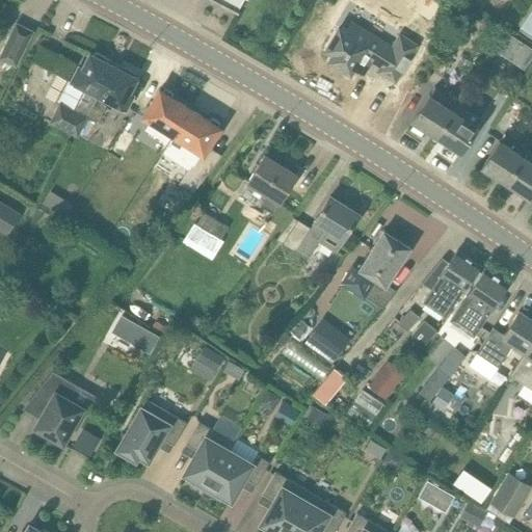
[(214,0),(238,12),(239,11),(238,10),(243,0),(214,0)]
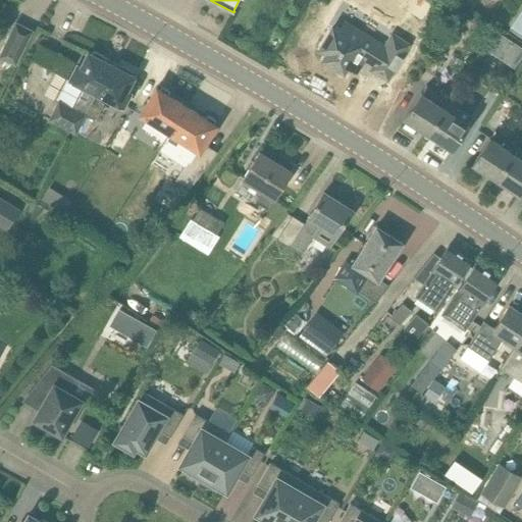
[(340,31),(332,27),(320,48),(327,53),(323,59),(345,72),(350,63),(359,68),(364,59),(373,64),(370,70),(388,81),(409,45),(393,35),(387,44),(346,20),(340,31)]
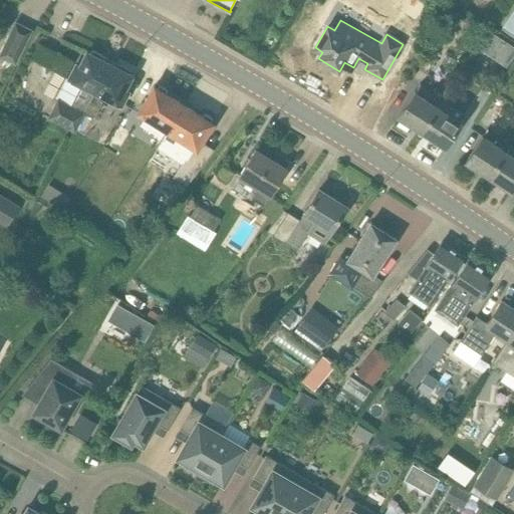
[(32,30),(16,22),(0,53),(0,54),(16,63),(32,30)]
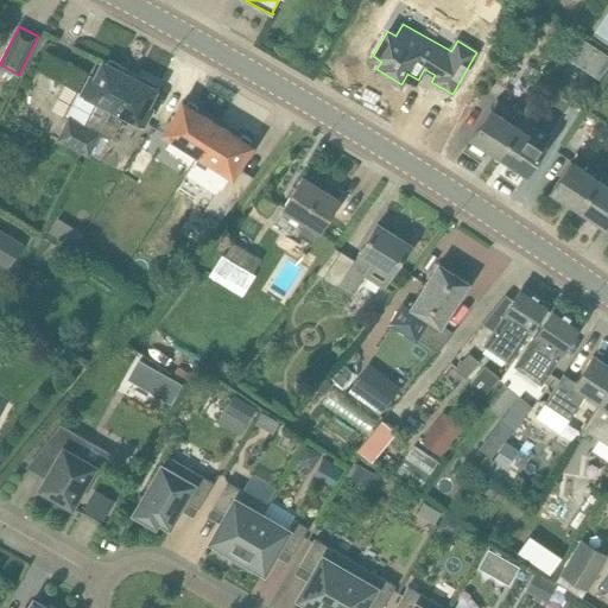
[(596,74),(607,56),(607,51),(584,36),(570,57),(596,74)]
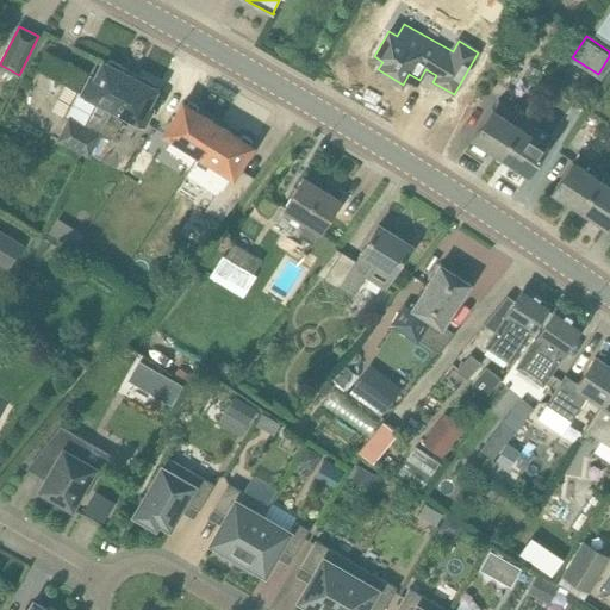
[(94,147),(101,134),(99,132),(130,75),(123,72),(125,67),(110,60),(107,63),(104,61),(95,79),(91,76),(83,89),(68,117),(56,139),(89,156),(94,147)]
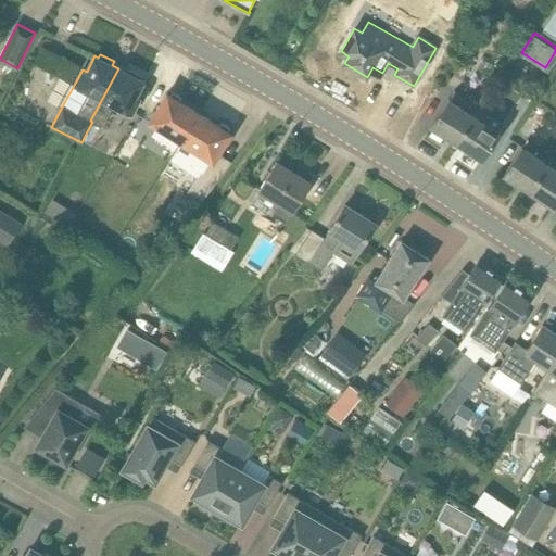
[(126,72),(118,68),(90,121),(92,122),(102,127),(112,109),(106,105),(109,100),(133,113),(140,99),(136,97),(143,81),(140,79),(142,75),(128,68),(126,72)]
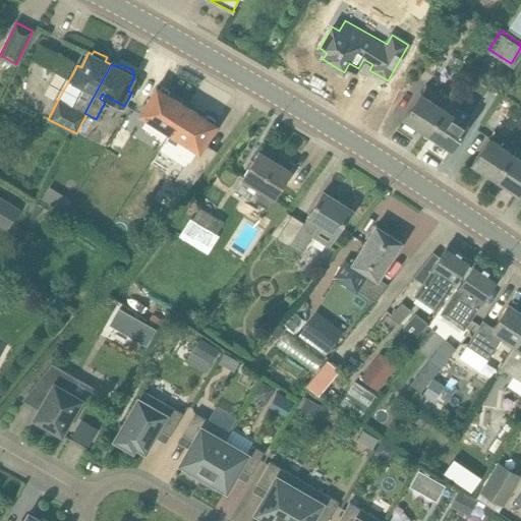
[(427,134),(449,100),(425,84),(404,118),(427,134)]
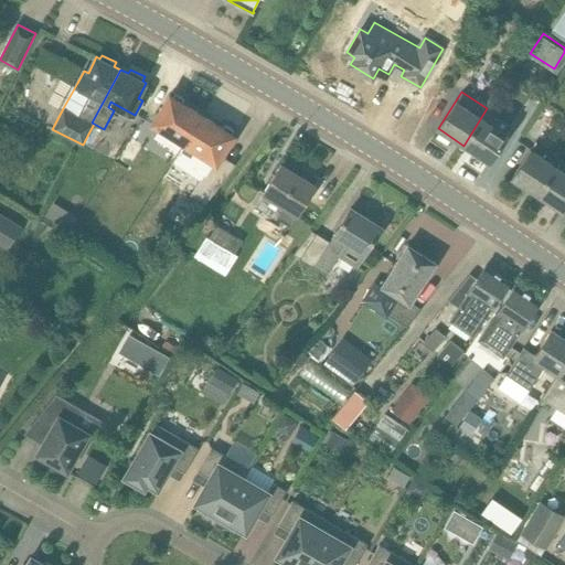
[(184,142),(202,115),(182,103),(185,98),(176,93),(173,96),(170,95),(153,121),(184,142)]
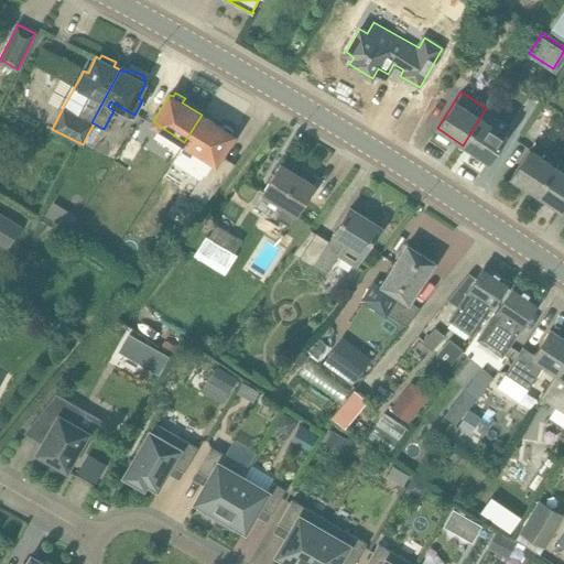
[(486,108),(463,145),(488,162),(512,126),(486,108)]
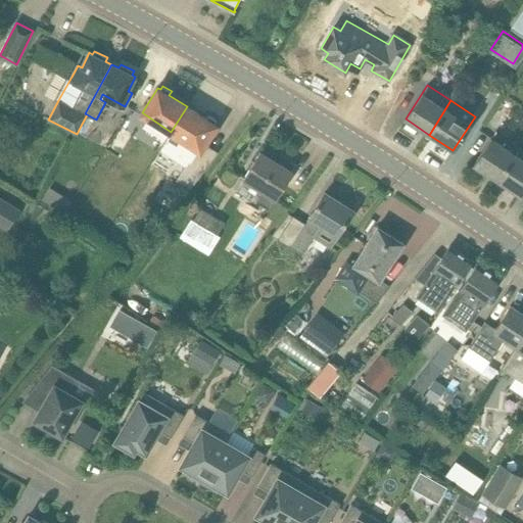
[(187,106),(171,132),(201,151),(218,126),(216,124),(218,121),(208,115),(206,119),(188,106),(187,106)]
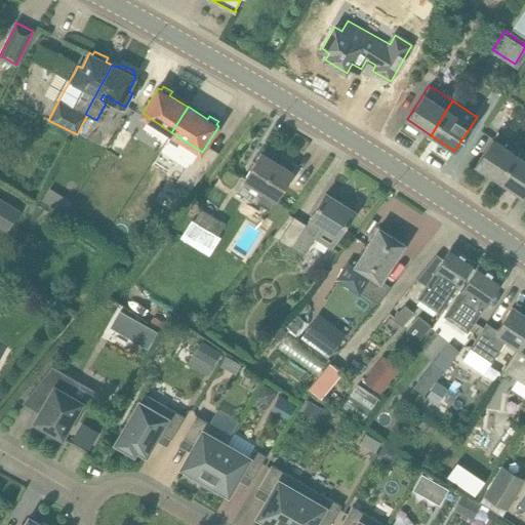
[(499,180),(517,152),(494,137),(476,165),(499,180)]
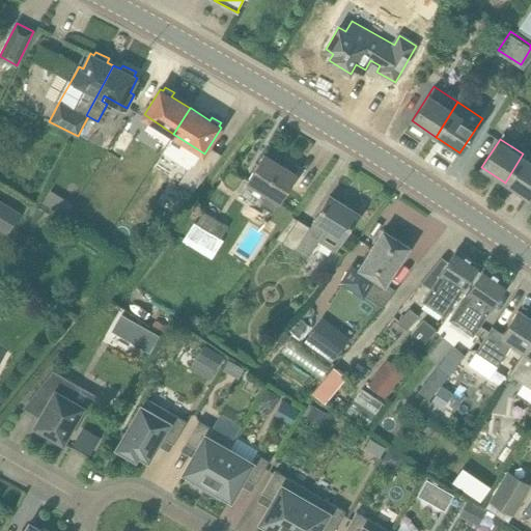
[(530,159),(523,154),(505,183),(529,198),(530,195),(530,159)]
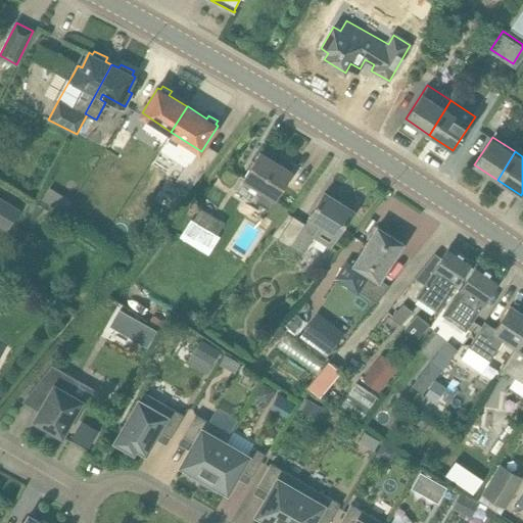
[(292,173),(260,152),(244,178),(264,190),(256,202),(269,209),(292,173)]
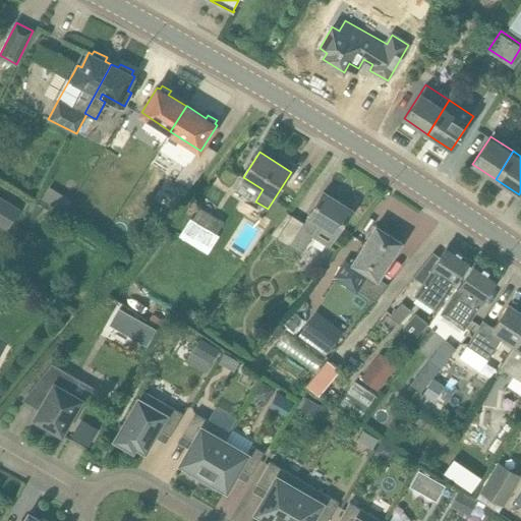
[(203,170),(183,157),(171,174),(189,187),(203,170)]
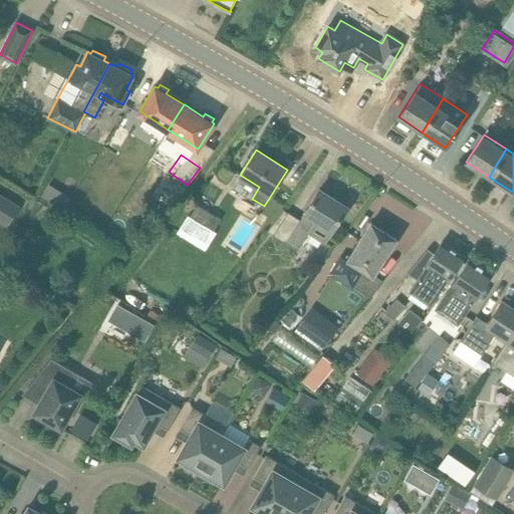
[(72,198),(54,187),(47,199),(65,210),(72,198)]
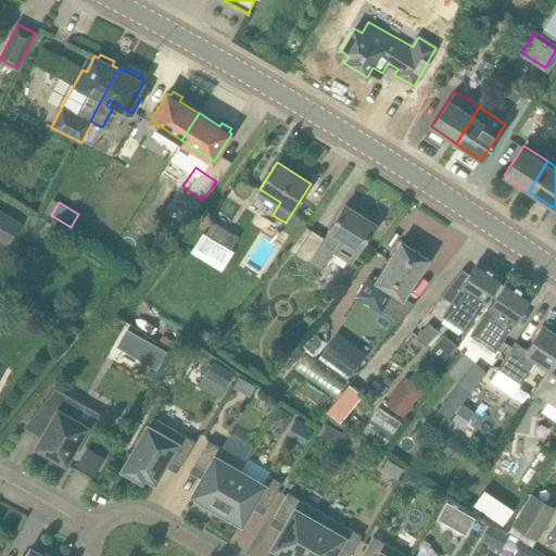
[(376,224),(345,205),(325,237),(306,226),(291,251),(320,268),(332,250),(352,262),(376,224)]
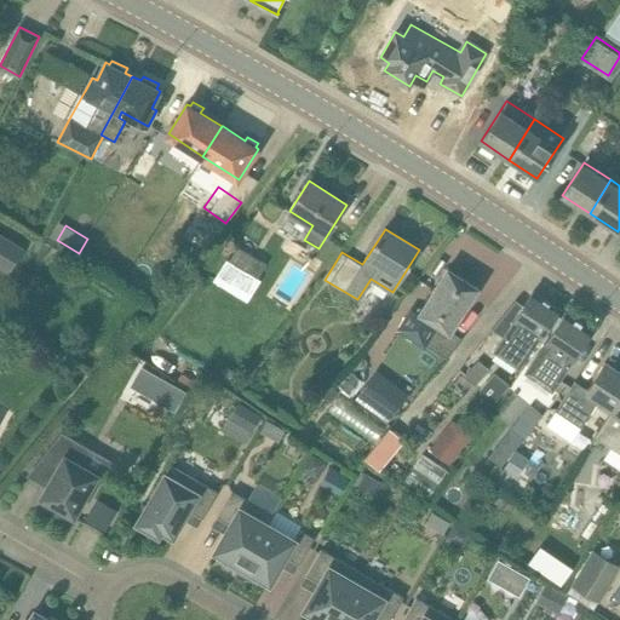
[(24,248),(3,235),(0,239),(0,269),(9,274),(24,248)]
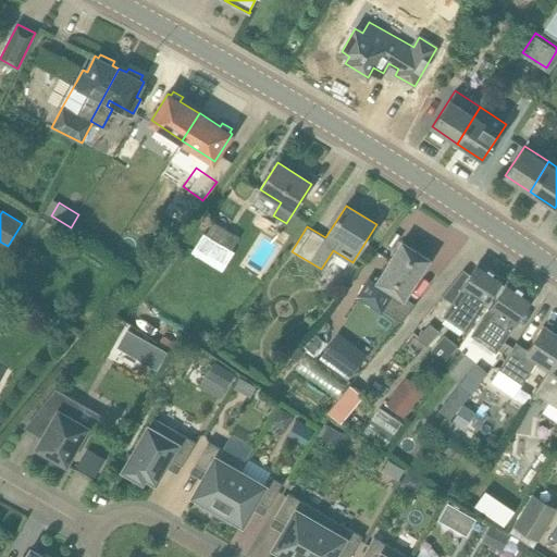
[(41,220),(34,215),(28,223),(36,227),(41,220)]
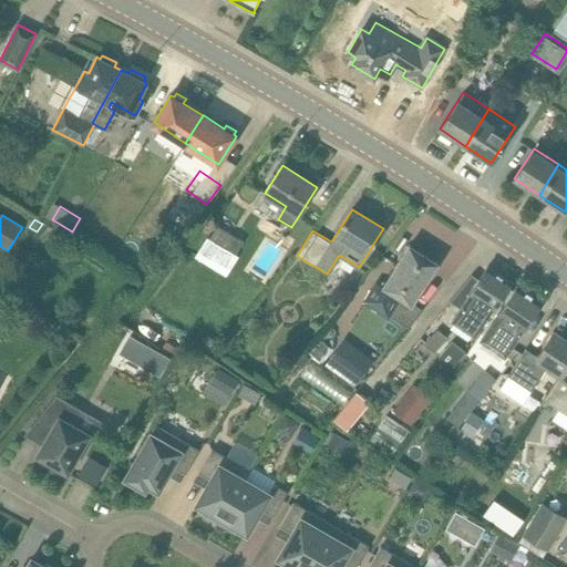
[(244,241),(217,226),(209,239),(215,243),(208,253),(226,264),(233,254),(235,255),(244,241)]
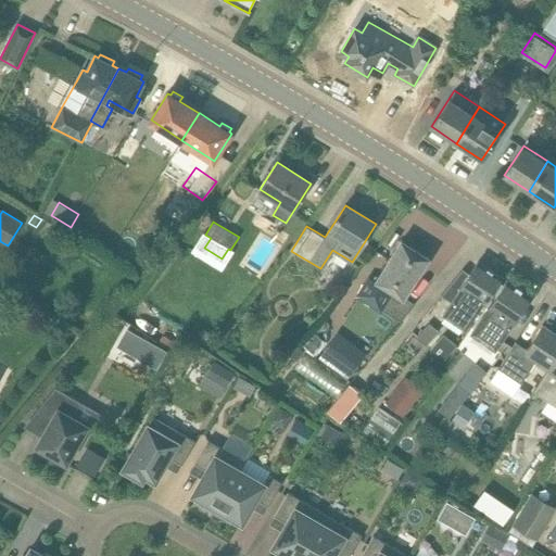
[(429,258),(402,241),(376,279),(392,290),(381,307),(401,321),(415,303),(404,295),(429,258)]
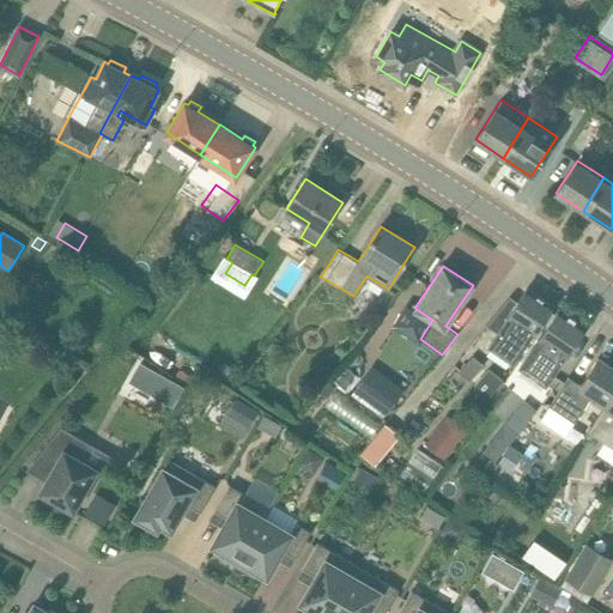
[(554,305),(528,287),(519,302),(510,297),(489,325),(501,333),(499,334),(502,335),(493,347),(514,359),(521,347),(523,350),(533,334),(534,335),(554,305)]
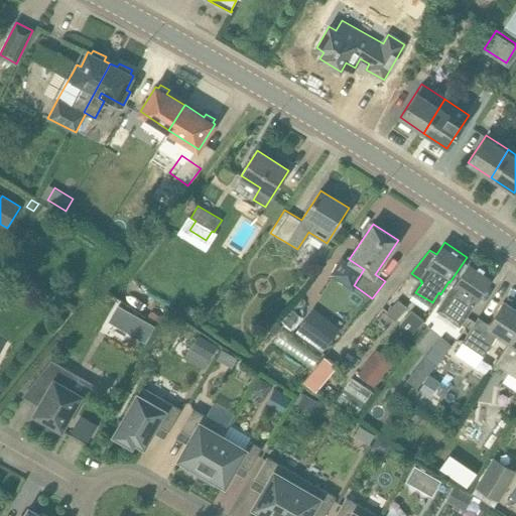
[(493,275),(471,260),(460,277),(437,308),(460,324),(493,275)]
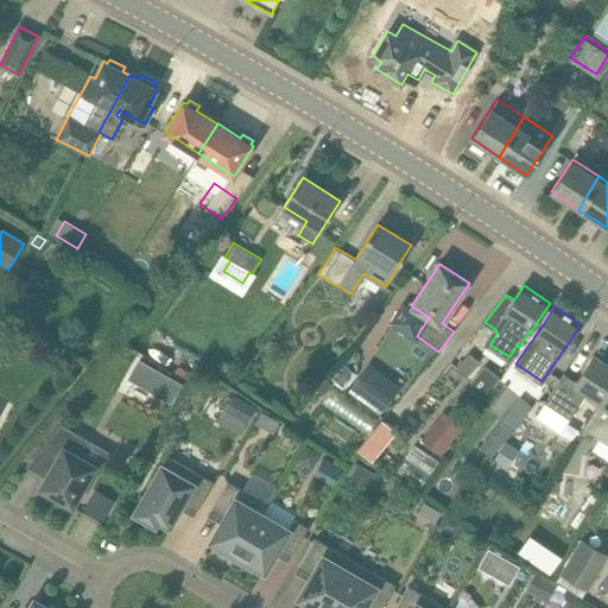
[(481,363),(472,354),(456,369),(466,379),(481,363)]
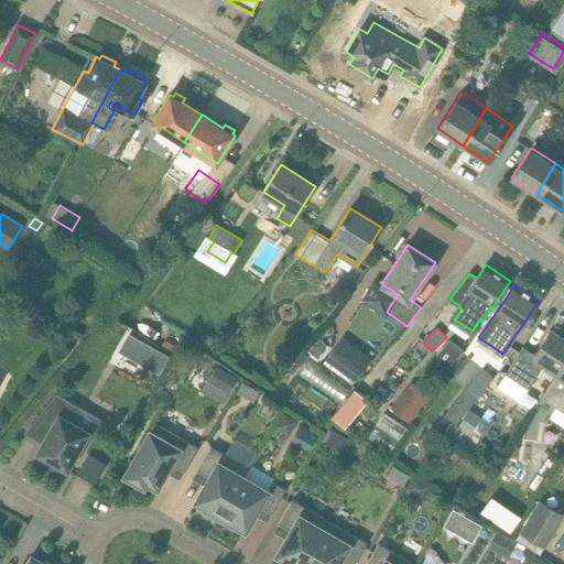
[(545,364),(559,372),(563,365),(563,338),(551,329),(534,355),(522,347),(506,372),(529,389),(545,364)]
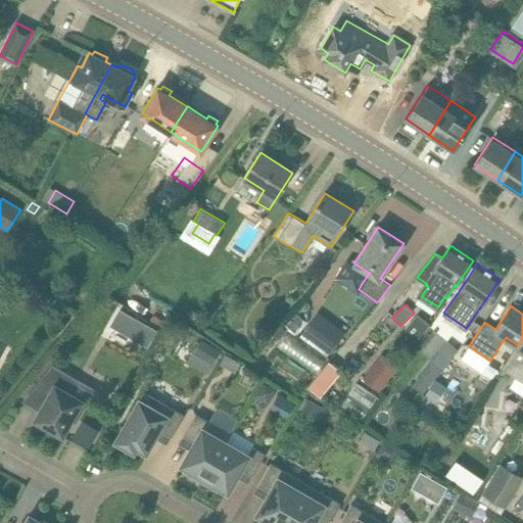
[(192,308),(189,315),(202,323),(206,317),(192,308)]
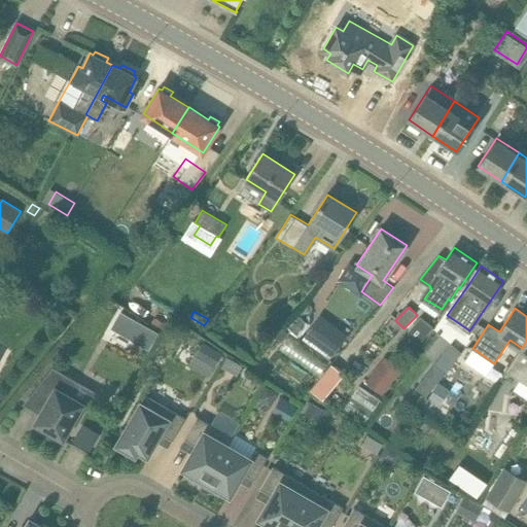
[(304,336),(313,322),(300,314),(291,326),(304,336)]
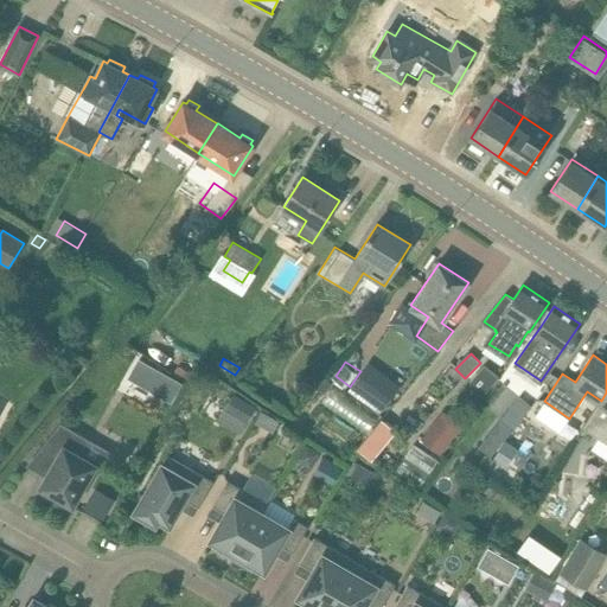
[(350,387),(382,410),(400,385),(376,369),(370,377),(360,371),(350,387)]
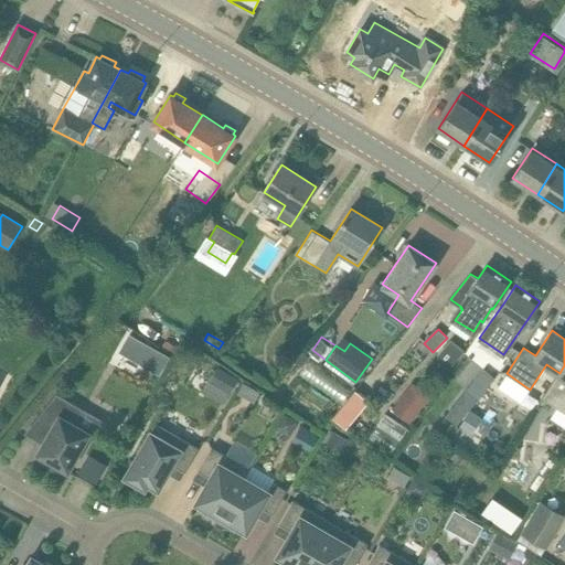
[(144,369),(161,377),(171,359),(155,350),(144,369)]
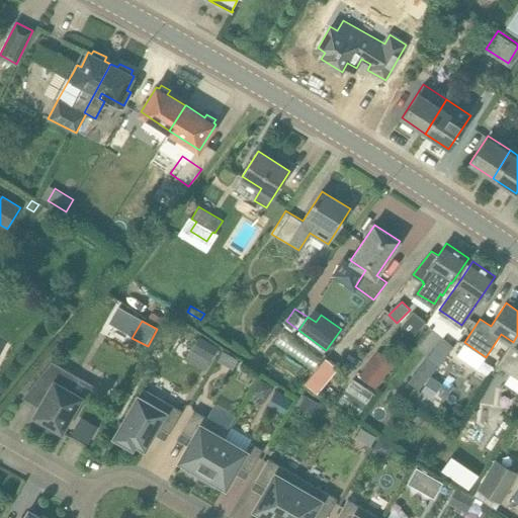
[(277,323),(271,333),(277,337),(283,328),(277,323)]
